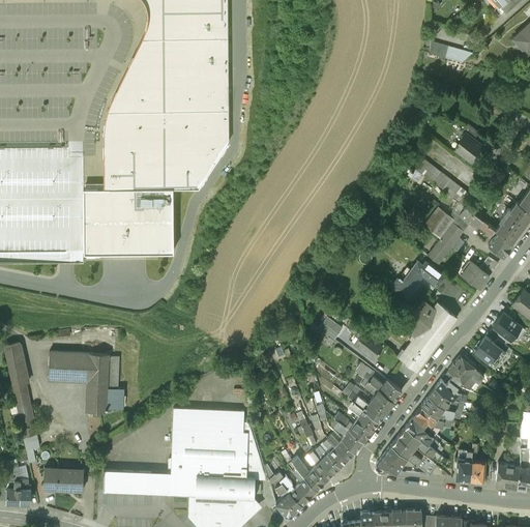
[(144,0),(149,7),(152,16),(152,20),(152,24),(151,30),(150,32),(149,35),(148,39),(116,104),(115,107),(112,113),(111,117),(110,121),(109,129),(108,137),(108,144),(108,170),(109,176),(109,180),(109,188),(96,188),(83,188),(84,254),(173,253),(173,189),(199,188),(228,144),(234,130),(229,0),(144,0)]
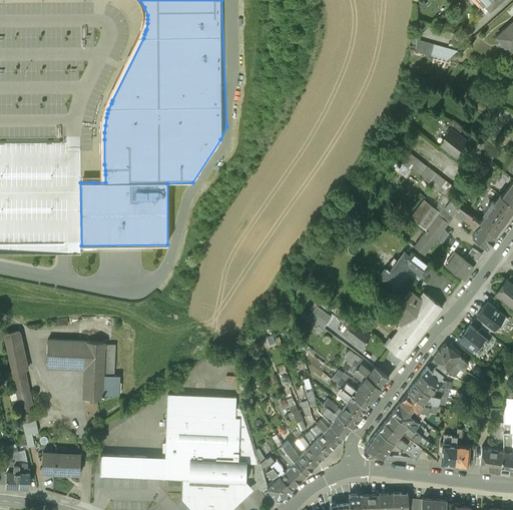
[(476,0),(483,7),(485,6),(489,11),(501,0),(476,0)]
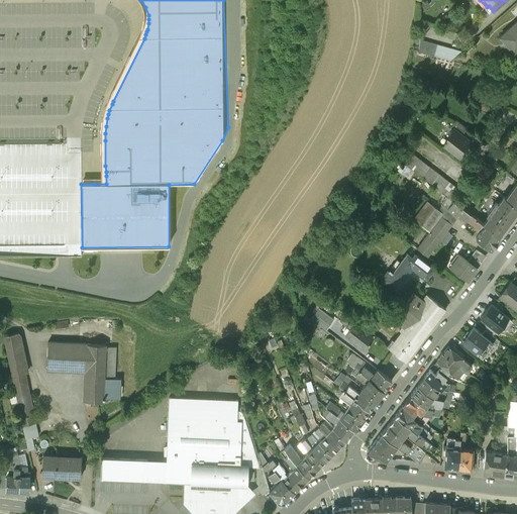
[(516,23),(500,38),(514,55),(516,50),(516,23)]
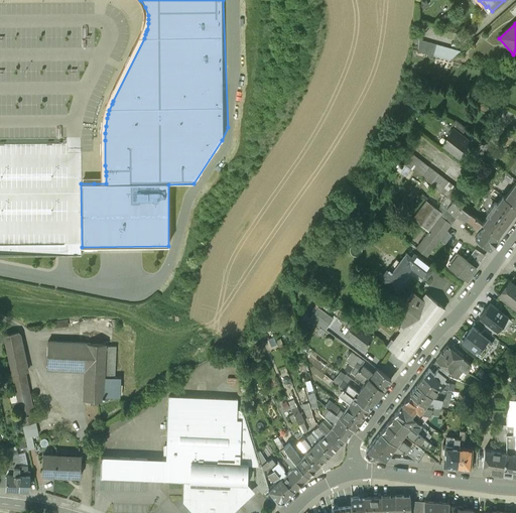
[(436,45),(418,40),(417,52),(433,57),(436,45)]
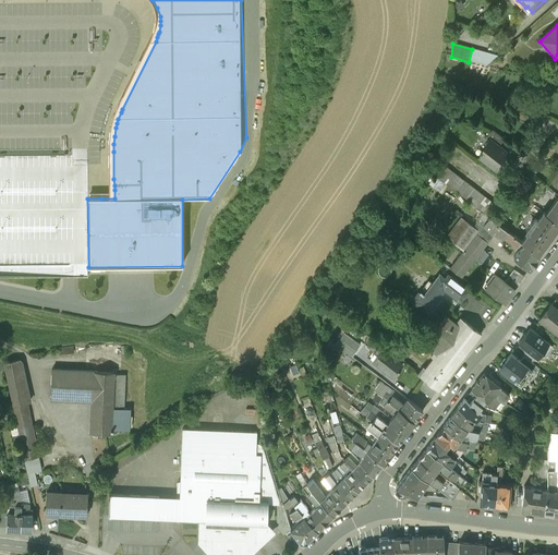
[(497,56),(472,49),(469,62),(485,67),(497,57),(497,56)]
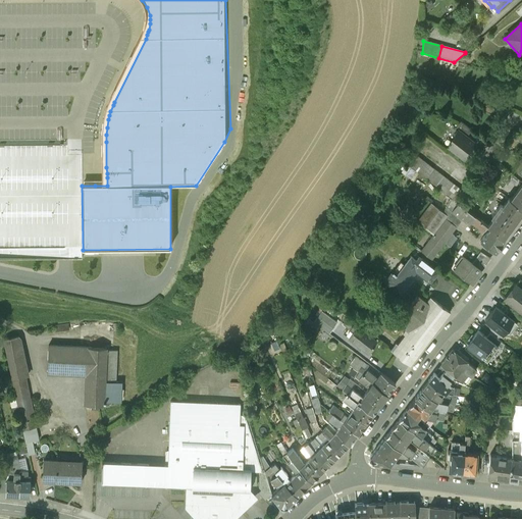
[(510,113),(499,108),(493,118),(505,123),(510,113)]
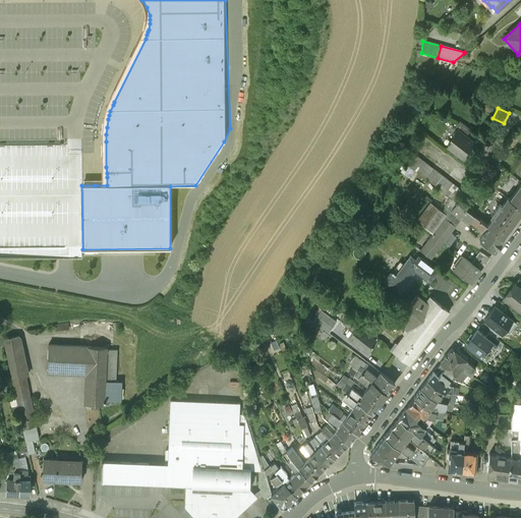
[(470,131),(460,123),(454,130),(456,132),(457,131),(465,138),(470,131)]
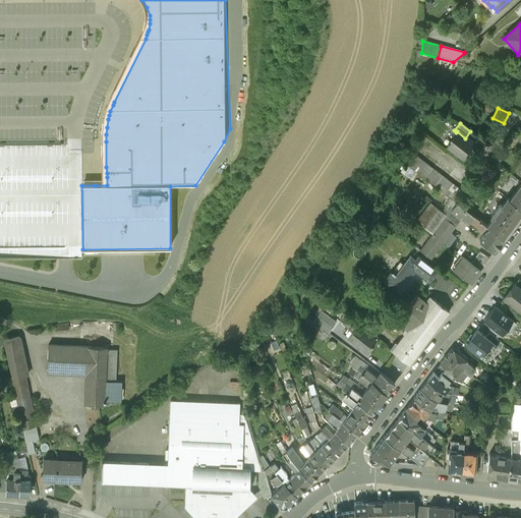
[(465,138),(457,131),(456,132),(452,136),(453,140),(447,149),(463,161),(470,152),(469,149),(473,144),(465,138)]
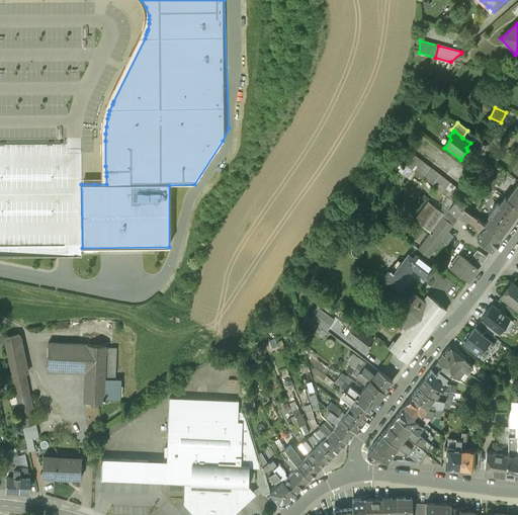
[(105,141),(0,141),(0,259),(65,259),(82,259),(82,248),(81,184),(106,184),(106,176),(105,141)]
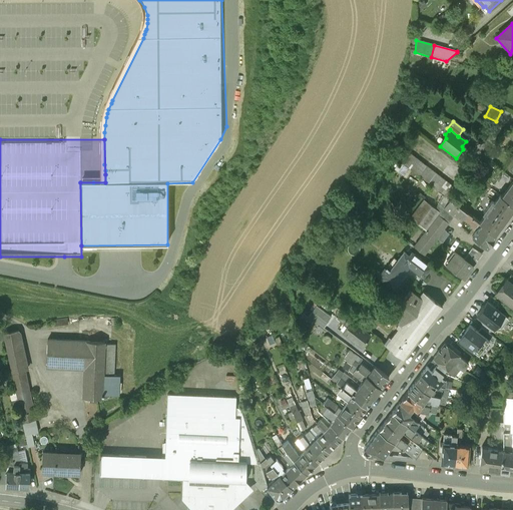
[(426,168),(407,153),(400,163),(419,177),(426,168)]
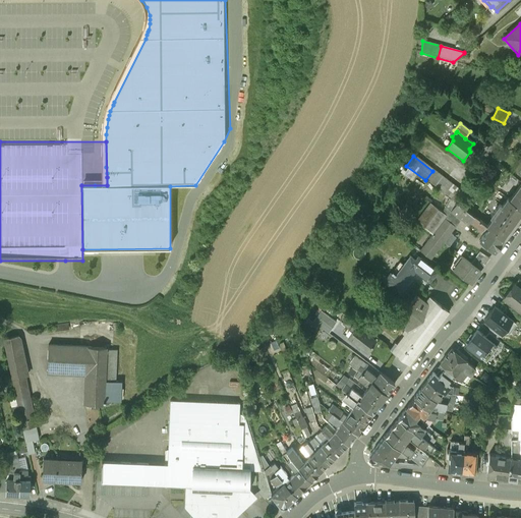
[(465,196),(432,171),(425,180),(457,205),(458,206),(465,196)]
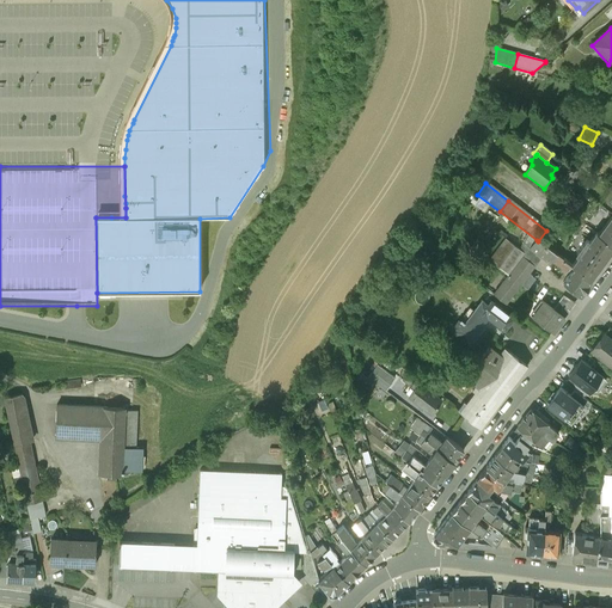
[(611,219),(599,238),(611,247),(611,219)]
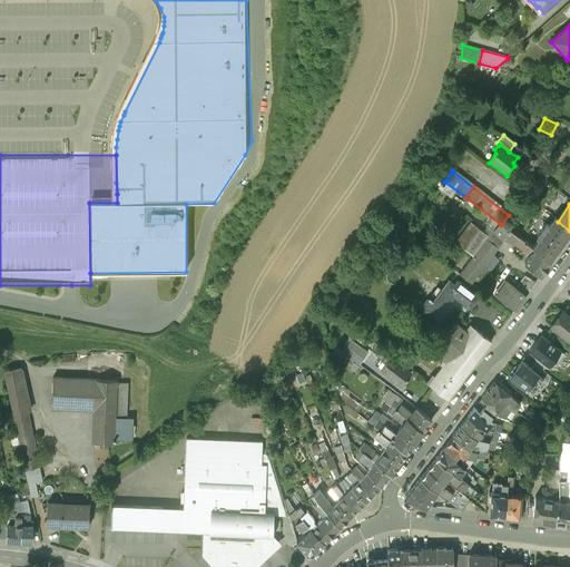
[(549,228),(547,226),(538,240),(540,242),(533,250),(533,251),(549,263),(549,262),(554,255),(556,255),(567,240),(567,238),(569,234),(569,231),(558,222),(556,221),(549,228)]
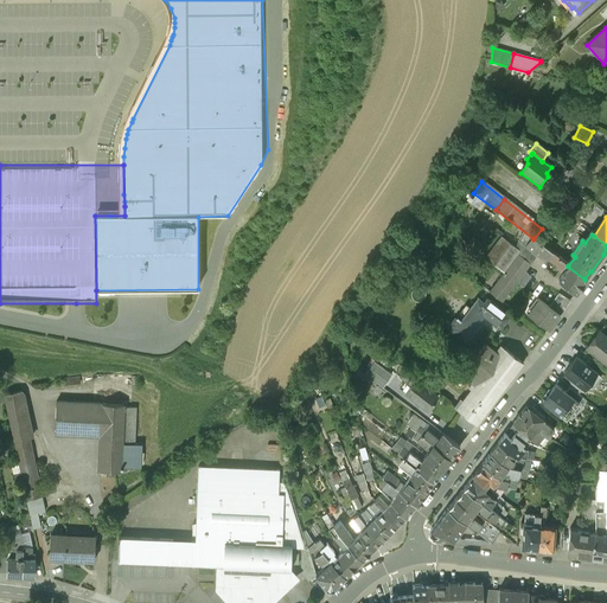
[(521,254),(502,238),(485,260),(505,275),(504,275),(516,284),(528,268),(517,260),(521,255),(521,254)]
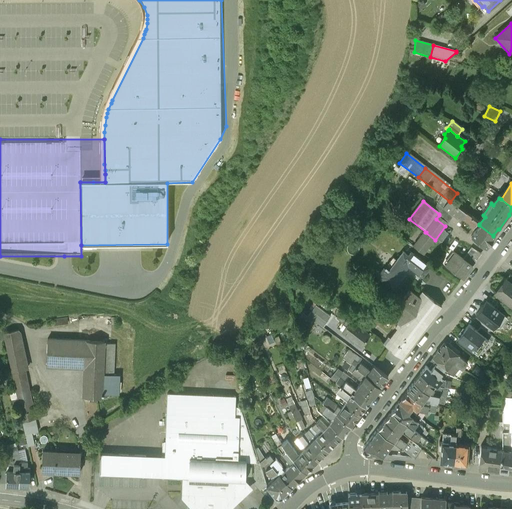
[(450,202),(449,201),(443,209),(453,216),(460,222),(462,220),(465,223),(469,217),(450,202)]
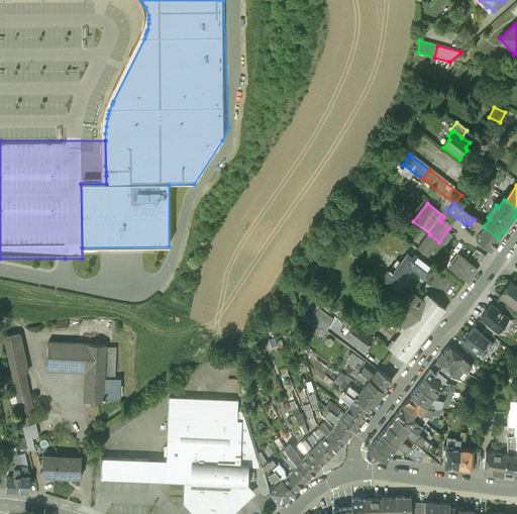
[(453,224),(457,218),(447,211),(443,216),(443,217),(453,224)]
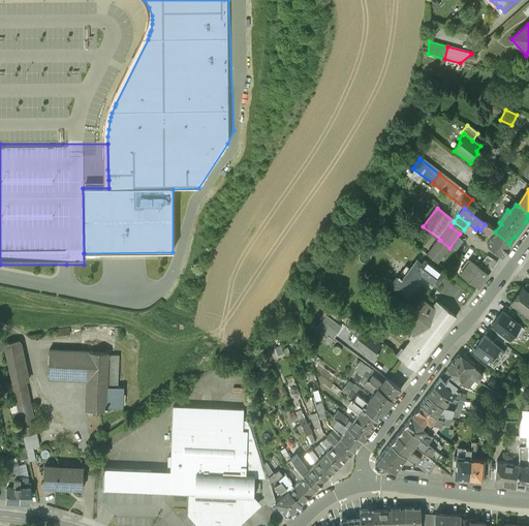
[(509,244),(495,233),(495,231),(485,224),(480,230),(490,238),(491,237),(494,238),(487,246),(502,258),(511,245),(509,243),(509,244)]
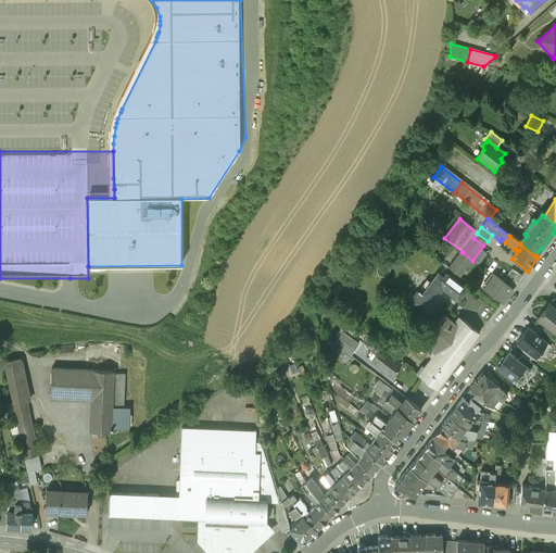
[(462,252),(449,269),(459,278),(472,261),(462,252)]
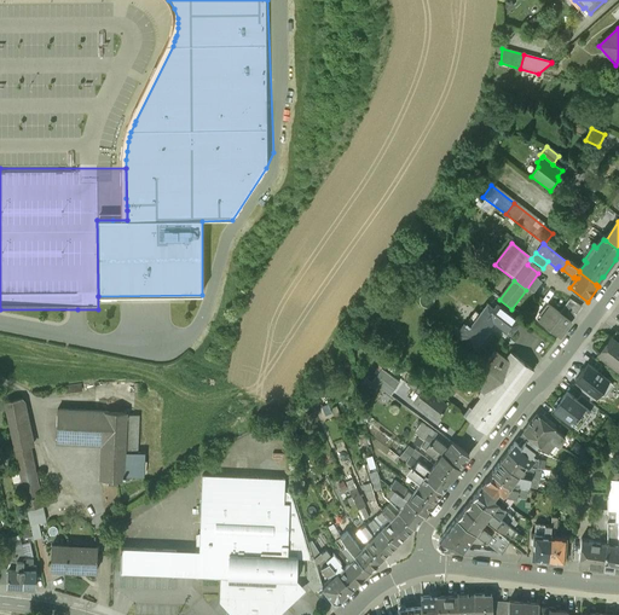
[(570,302),(560,315),(571,324),(582,311),(570,302)]
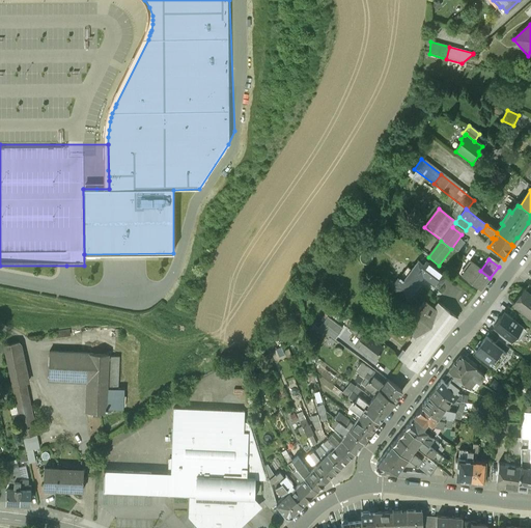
[(403,281),(399,278),(391,289),(406,301),(423,278),(437,289),(445,279),(425,264),(422,267),(417,262),(403,281)]
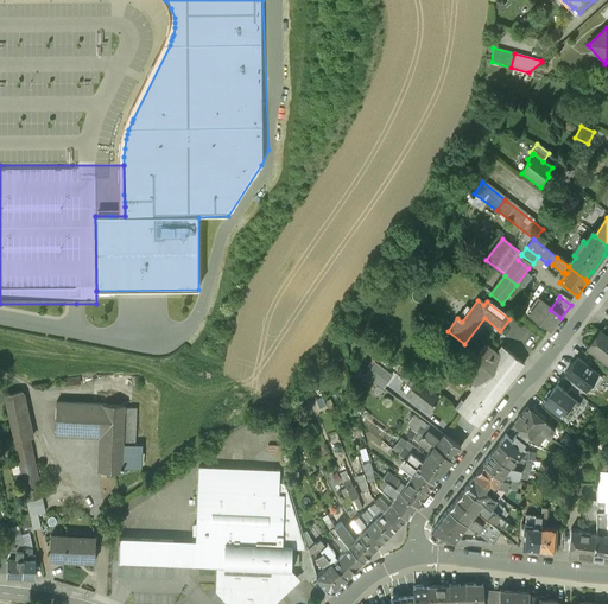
[(540,303),(529,317),(550,334),(561,318),(550,310),(540,303)]
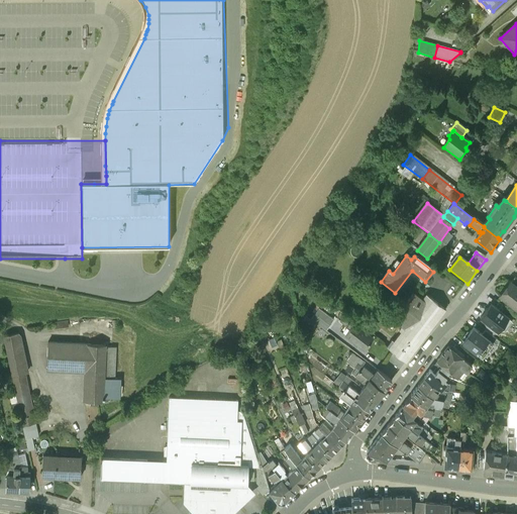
[(516,289),(511,285),(510,285),(500,298),(516,310),(516,289)]
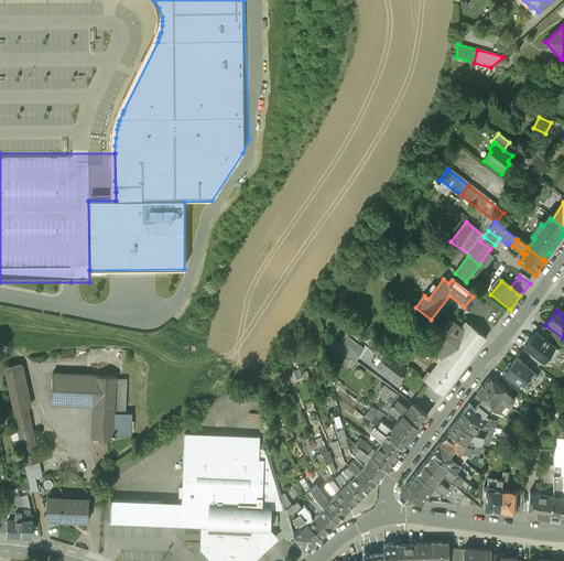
[(461,330),(451,322),(429,352),(438,359),(436,363),(435,363),(437,365),(449,374),(454,367),(478,335),(479,335),(465,324),(464,324),(465,325),(461,330)]
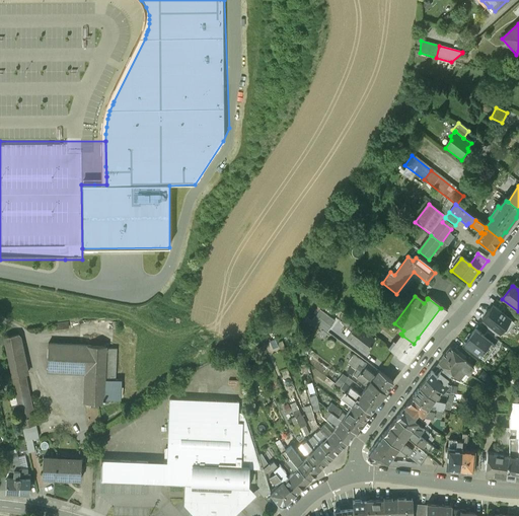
[(506,309),(497,303),(494,308),(502,314),(506,309)]
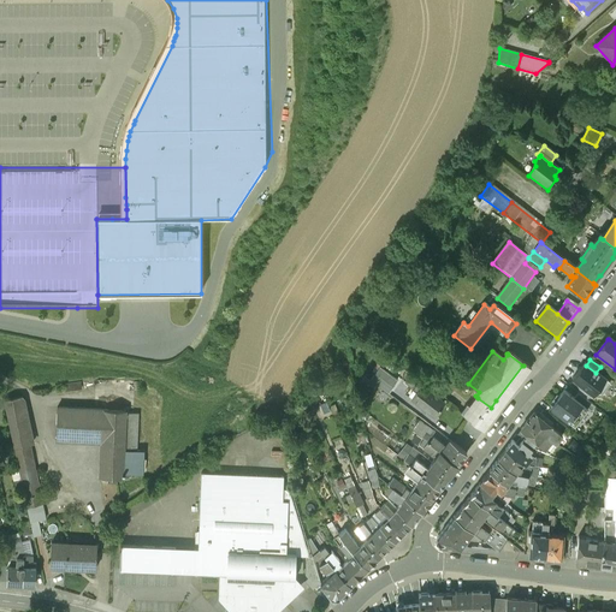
[(596,373),(586,366),(573,381),(594,398),(606,381),(596,373)]
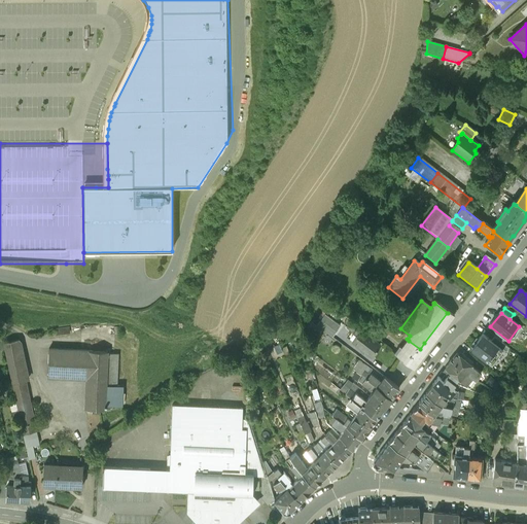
[(325,317),(317,327),(322,332),(332,340),(341,328),(325,317)]
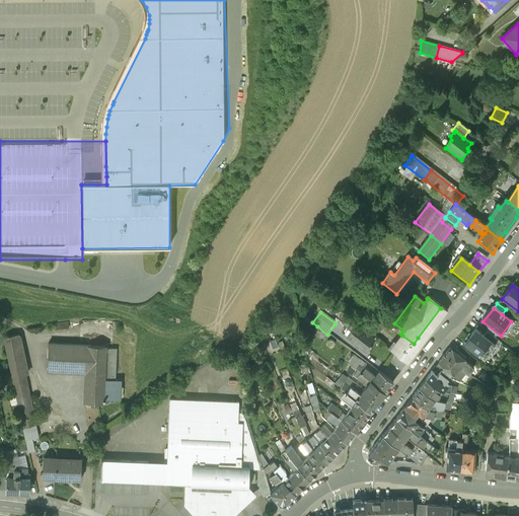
[(312,322),(311,323),(307,320),(305,323),(314,330),(317,326),(312,322)]
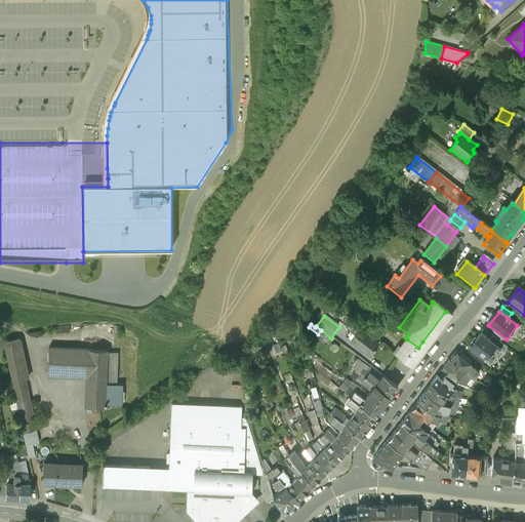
[(354,324),(349,330),(355,334),(359,328),(354,324)]
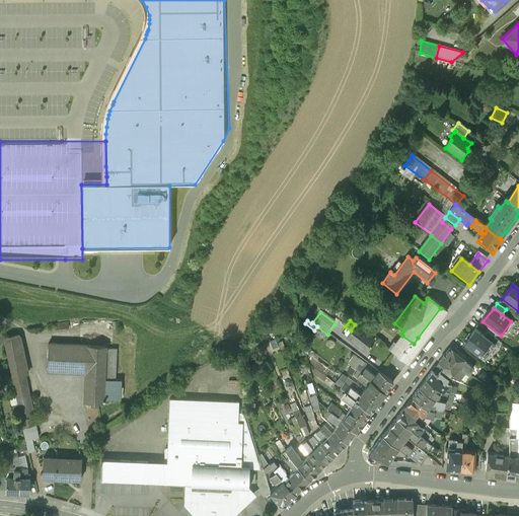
[(374,343),(356,328),(348,340),(357,347),(356,348),(359,350),(360,349),(366,354),(374,343)]
